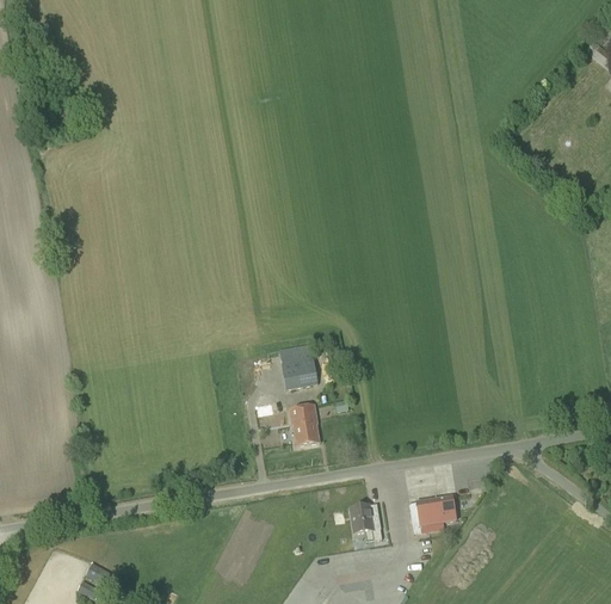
[(610,68),(610,66),(610,50),(593,37),(585,48),(610,68)]
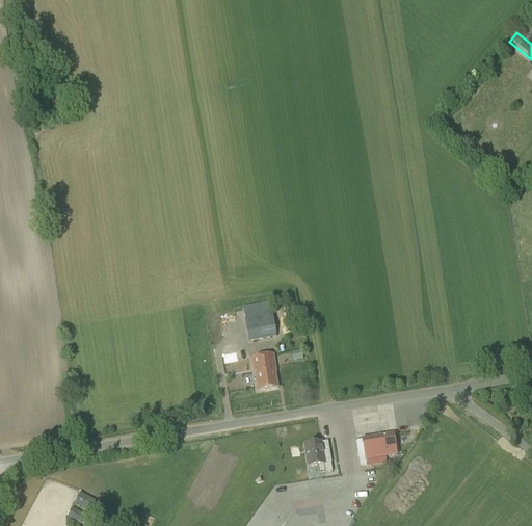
[(248,336),(276,332),(271,301),(243,307),(248,336)]
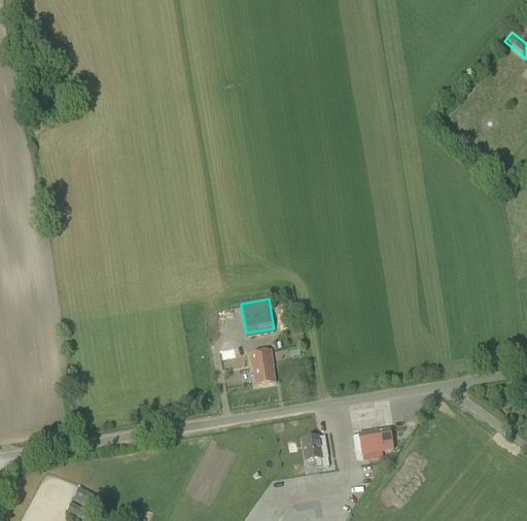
[(259,348),(266,381),(276,379),(273,363),(274,362),(271,346),(259,348)]
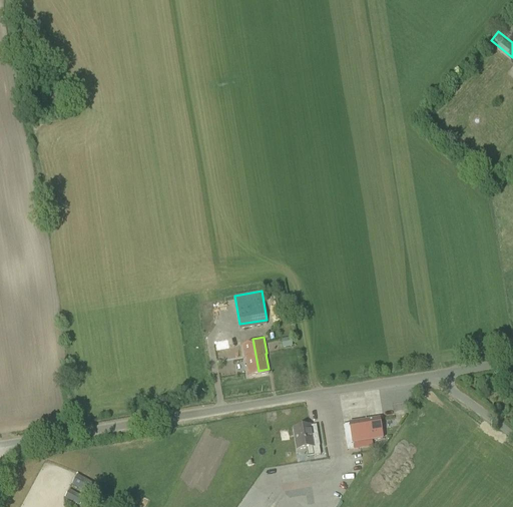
[(248,372),(259,371),(252,339),(242,341),(244,355),(245,355),(248,372)]
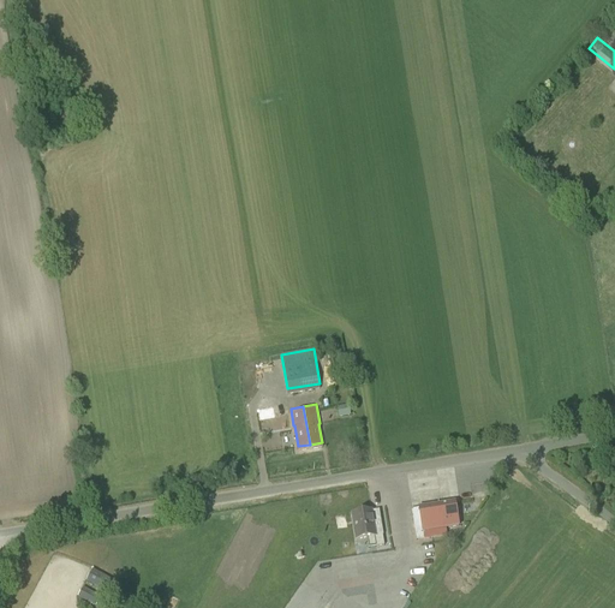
[(442,499),(446,523),(459,520),(455,496),(442,499)]
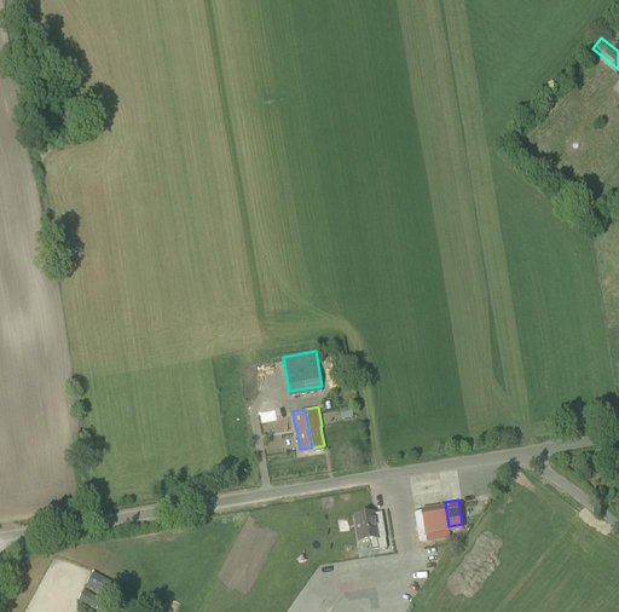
[(445,502),(414,507),(417,531),(426,530),(427,537),(450,532),(449,526),(445,502)]
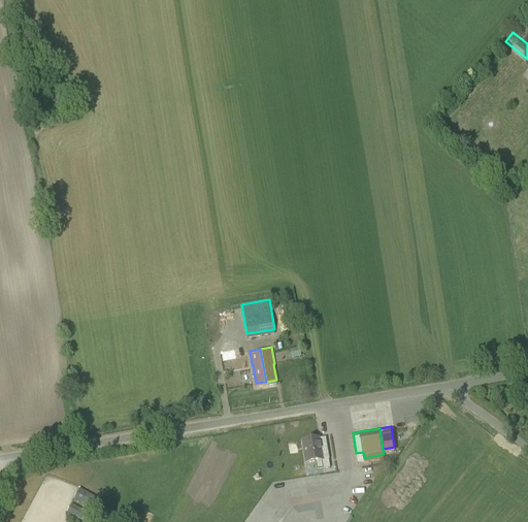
[(320,439),(319,433),(302,435),(305,458),(322,456),(323,464),(330,463),(328,455),(329,454),(326,438),(320,439)]
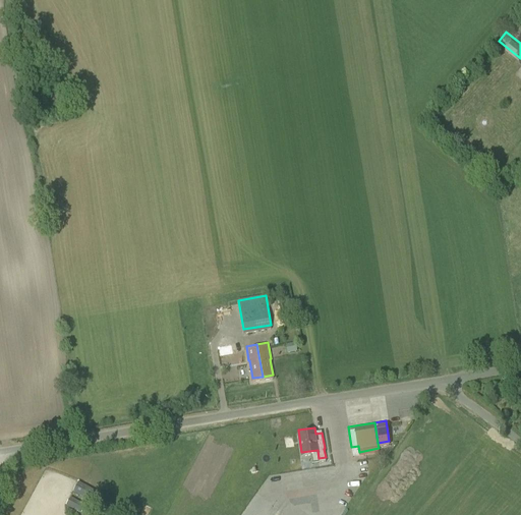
[(101,490),(78,477),(72,488),(96,500),(101,490)]
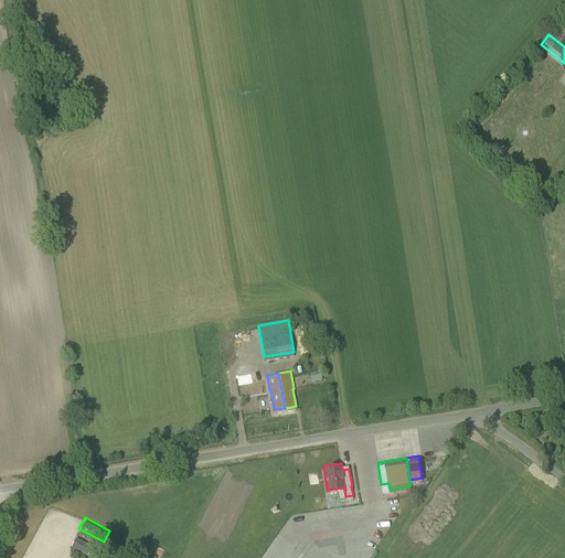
[(87,551),(93,543),(76,534),(71,543),(87,551)]
